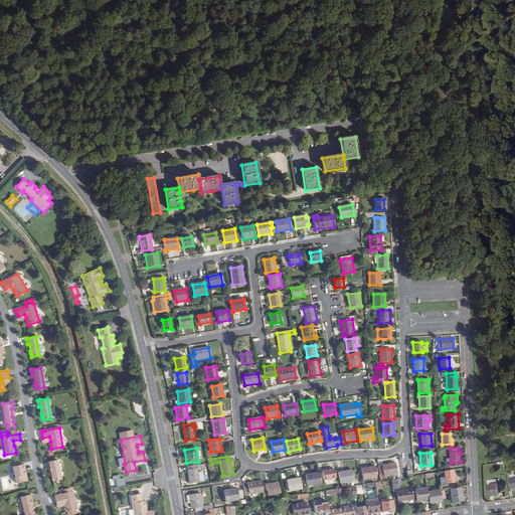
[(57,460),(48,462),(47,462),(48,469),(50,469),(52,476),(52,477),(51,477),(52,481),(53,481),(55,481),(56,484),(61,483),(60,480),(61,480),(57,460)]
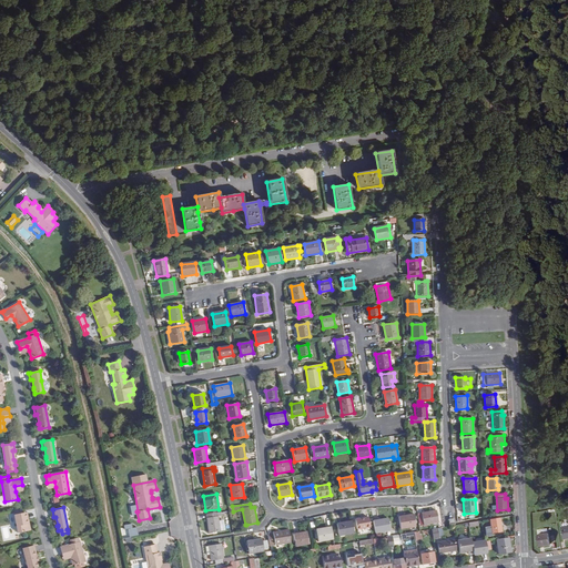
[(436,510),(422,514),(424,525),(438,521),(436,510)]
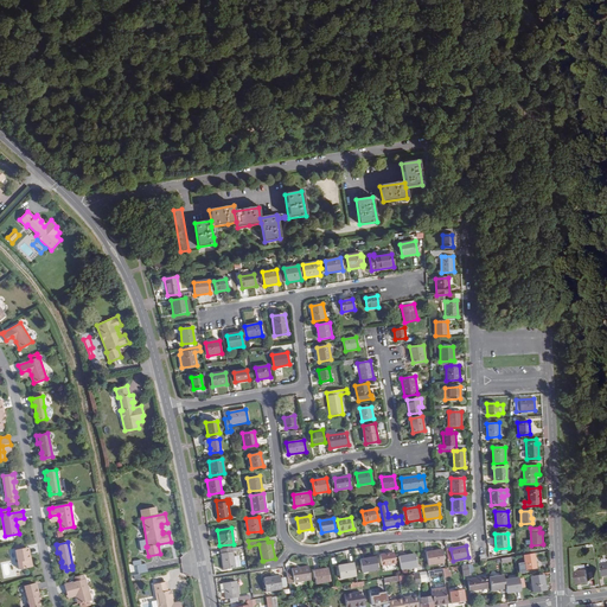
[(27,548),(25,548),(16,550),(19,569),(30,568),(32,567),(31,560),(30,560),(27,548)]
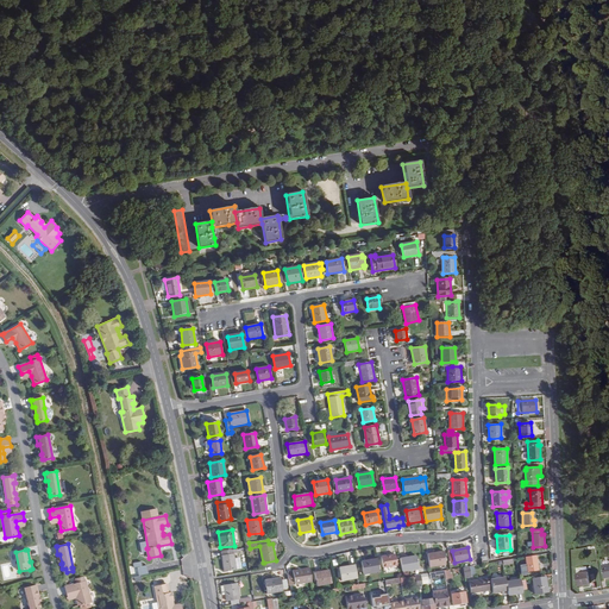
[(233,550),(221,552),(224,571),(237,570),(233,550)]
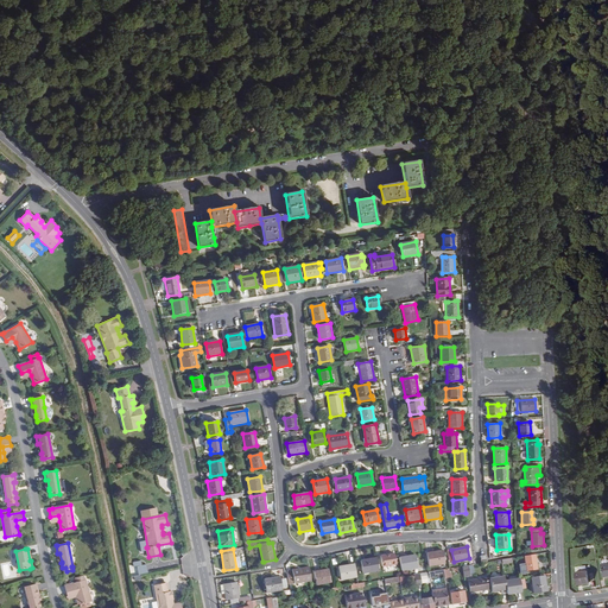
[(443,550),(426,553),(429,567),(444,563),(443,550)]
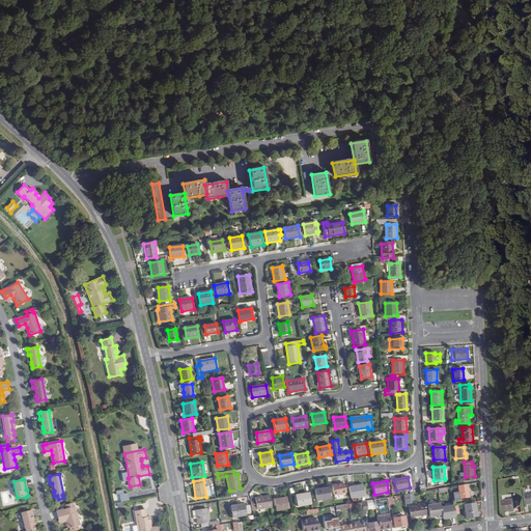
[(332,485),(334,495),(346,493),(344,483),(332,485)]
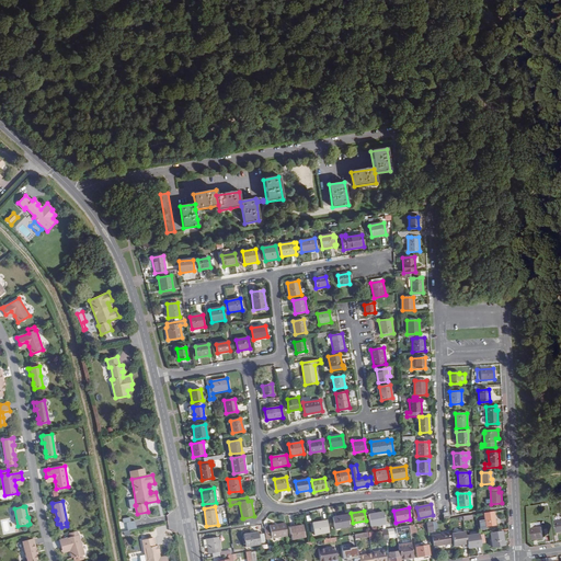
[(384,512),(368,515),(370,526),(386,524),(384,512)]
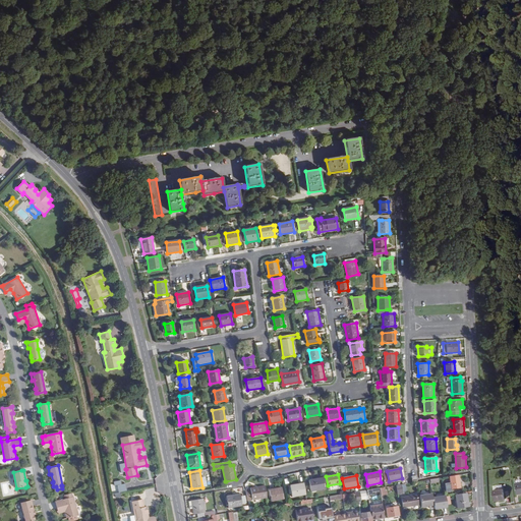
[(458,475),(450,476),(451,483),(445,483),(446,489),(460,487),(458,475)]
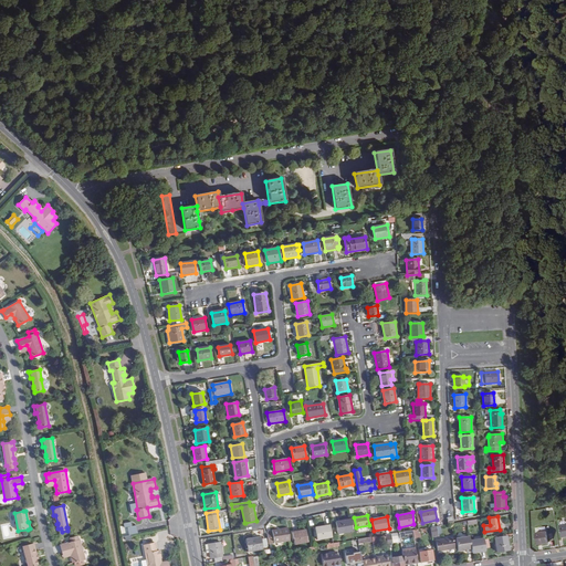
[(335,522),(337,534),(353,531),(350,520),(335,522)]
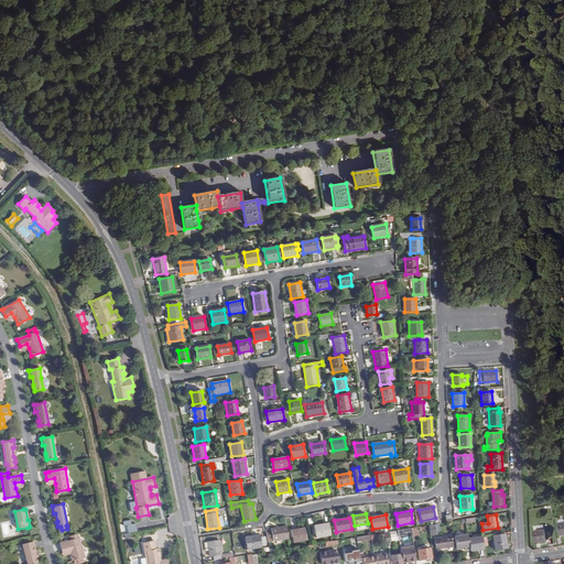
[(137,523),(132,524),(131,520),(123,522),(125,527),(127,525),(129,533),(138,532),(137,523)]
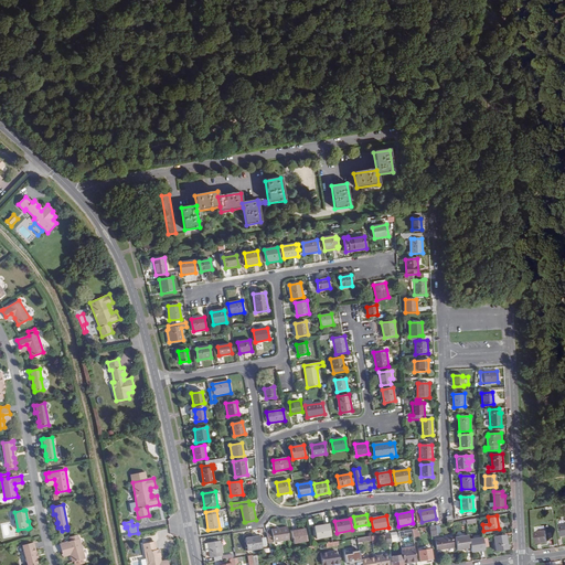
[(315,526),(317,539),(331,536),(329,524),(315,526)]
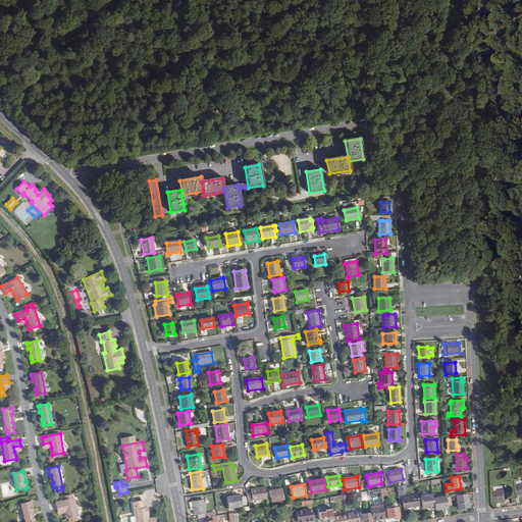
[(251,502),(267,499),(265,486),(249,489),(249,490),(245,491),(246,502),(251,501),(251,502)]
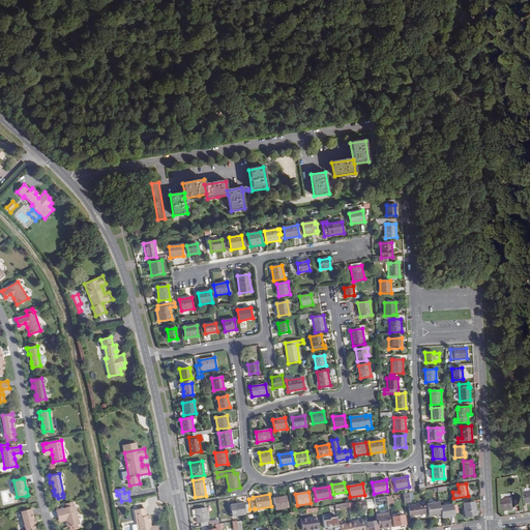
[(506,494),(501,495),(504,509),(513,507),(511,497),(507,498),(506,494)]
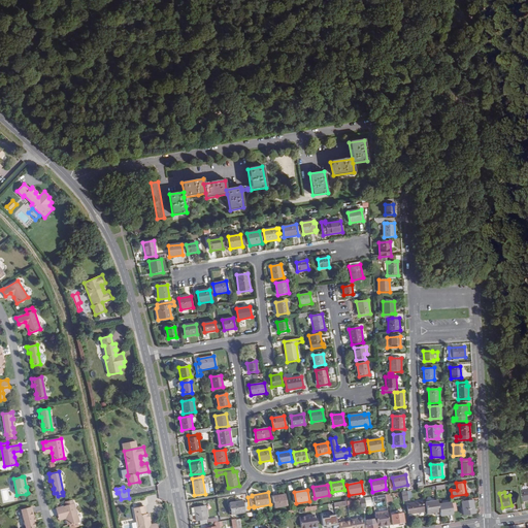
[(285,494),(272,497),(274,507),(287,505),(285,494)]
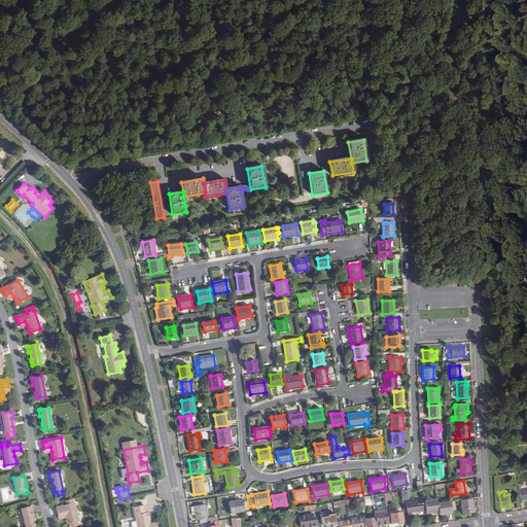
[(65,504),(58,507),(56,507),(58,515),(64,513),(66,518),(68,524),(79,521),(74,502),(73,502),(72,499),(66,501),(67,504),(65,504)]
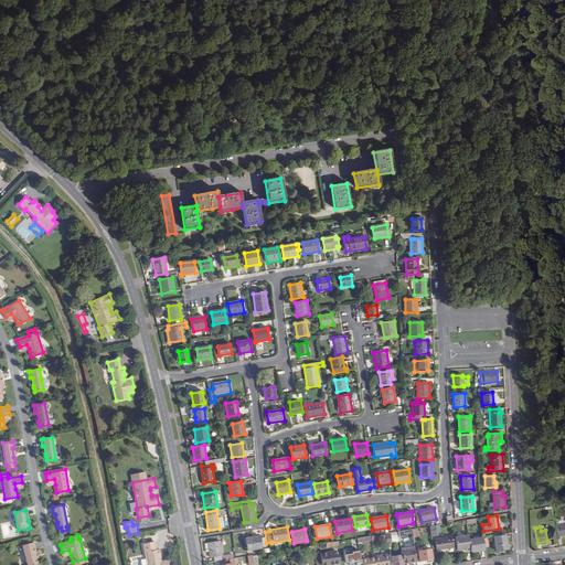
[(469,535),(455,537),(457,546),(457,550),(466,548),(466,552),(471,551),(470,547),(469,540),(469,535)]
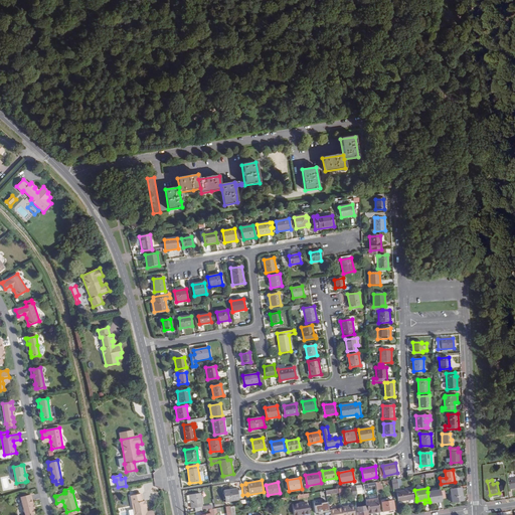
[(461,488),(450,489),(453,503),(463,501),(461,488)]
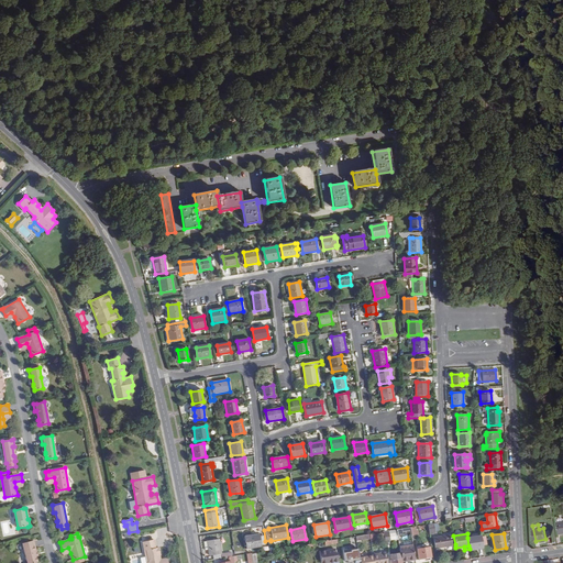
[(243,537),(244,549),(260,545),(257,534),(243,537)]
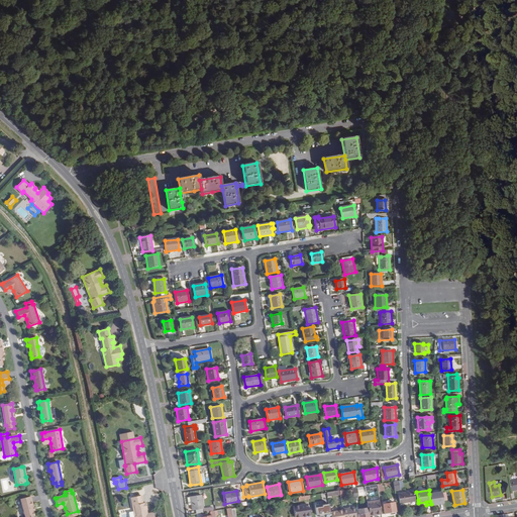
[(416,492),(416,491),(399,494),(400,503),(418,500),(416,492)]
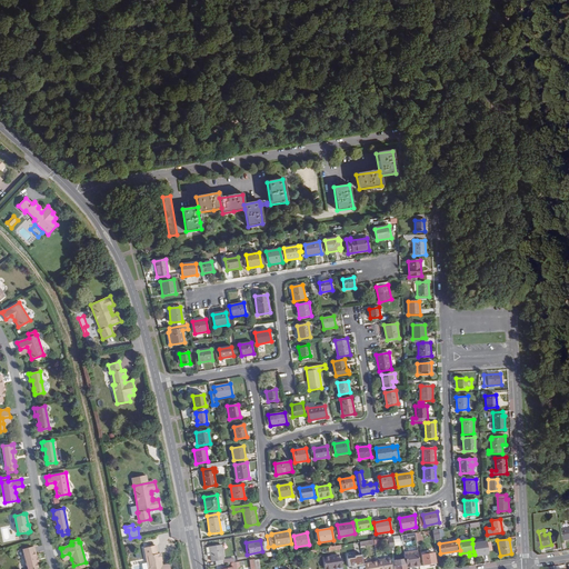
[(487,541),(472,543),(473,551),(475,555),(475,556),(488,553),(488,550),(487,542),(487,541)]
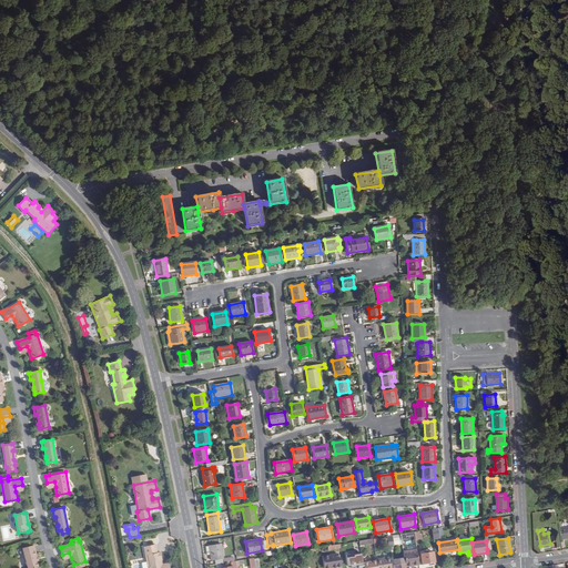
[(221,544),(210,546),(211,555),(212,560),(215,560),(223,558),(221,544)]
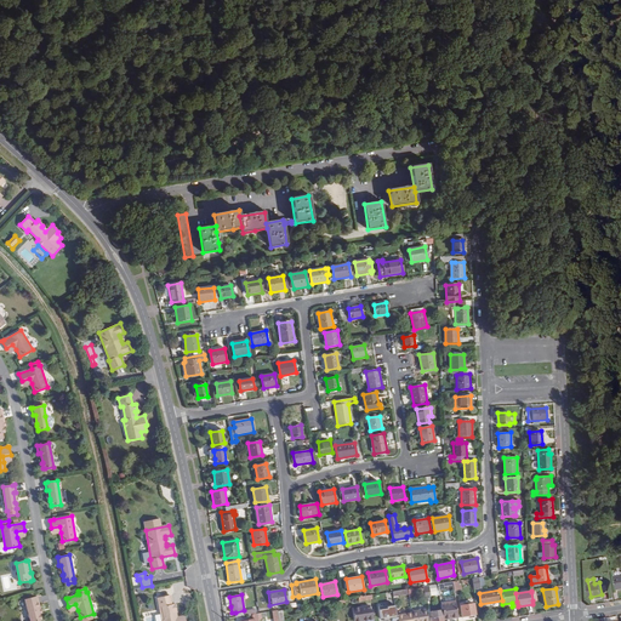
[(39,620),(40,620),(41,620),(40,620),(41,619),(40,615),(39,614),(36,605),(39,604),(36,596),(35,597),(24,599),(30,620),(39,620)]
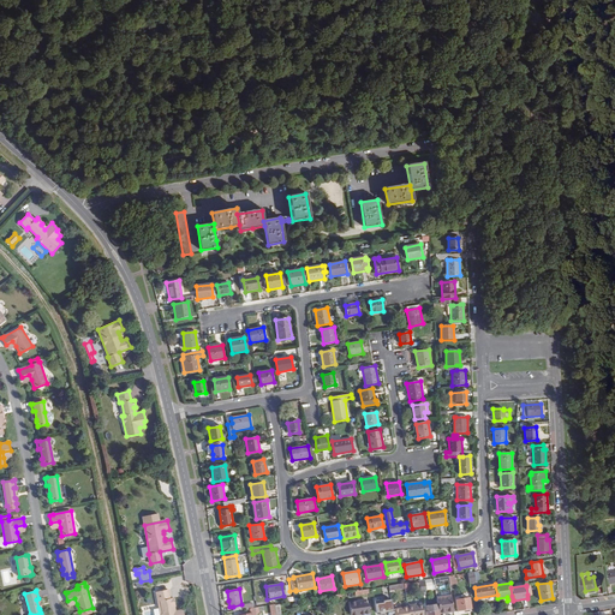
[(183,614),(183,610),(174,611),(172,605),(174,605),(173,598),(169,598),(168,590),(156,592),(157,602),(160,601),(163,614),(161,614),(160,614),(183,614)]
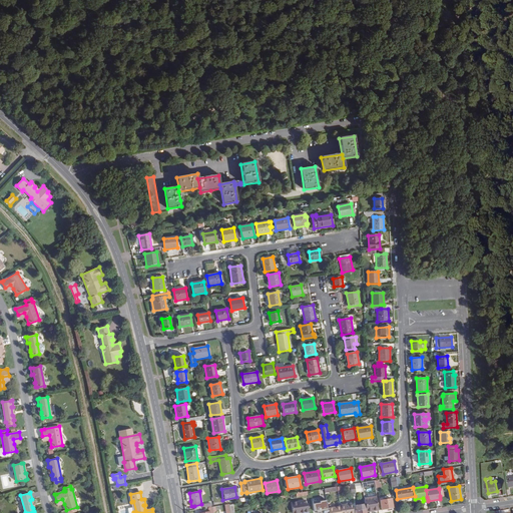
[(377,497),(364,499),(365,504),(367,511),(379,509),(377,497)]
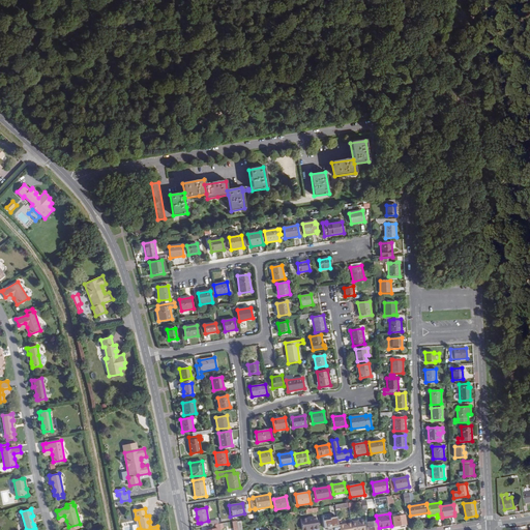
[(405,516),(393,518),(394,526),(406,524),(405,516)]
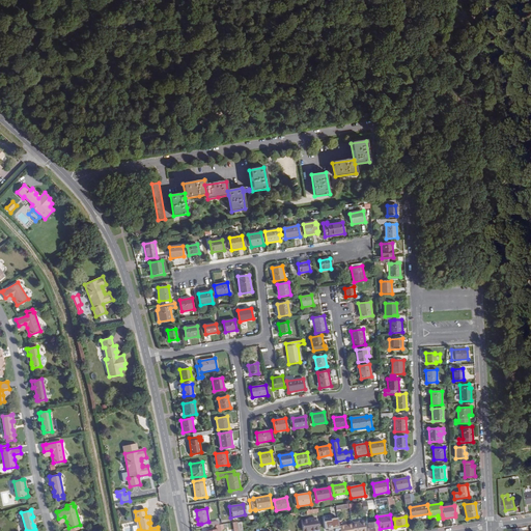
[(301,521),(302,530),(309,530),(315,530),(314,530),(318,530),(319,529),(317,522),(316,522),(315,518),(301,521)]
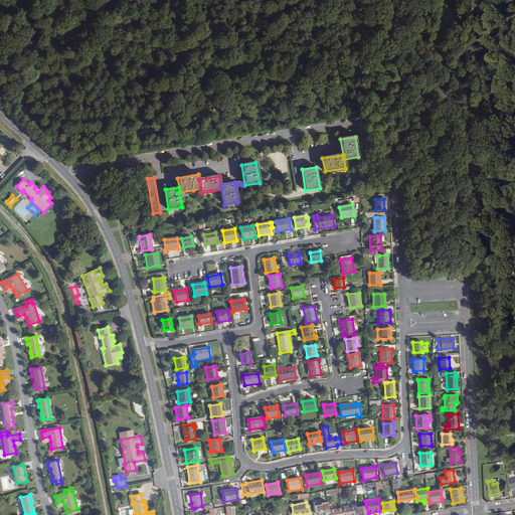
[(325,514),(328,514),(330,514),(329,510),(328,504),(315,506),(316,514),(318,514),(325,514)]
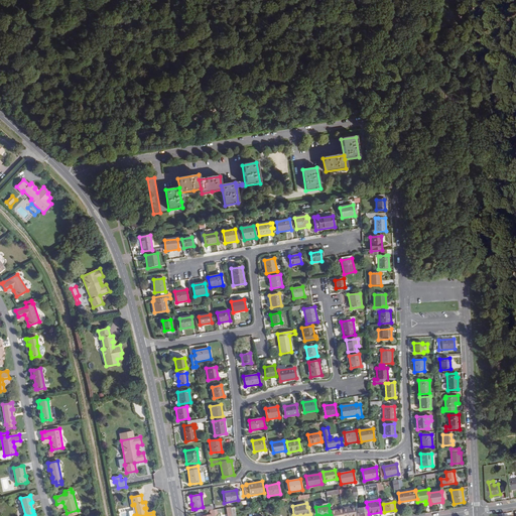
[(346,508),(342,508),(342,509),(343,515),(355,515),(356,515),(354,507),(350,508),(350,512),(347,512),(346,508)]
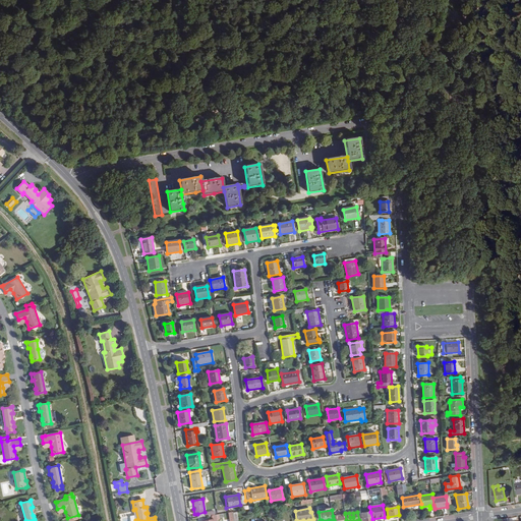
[(371,520),(372,519),(370,512),(361,514),(362,519),(361,519),(360,520),(371,520)]
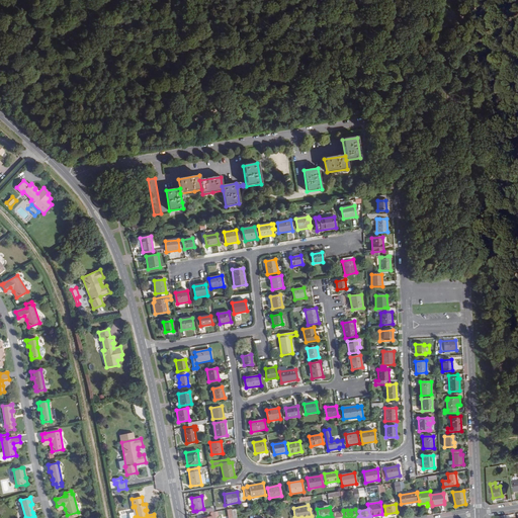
All buildings are outlined.
